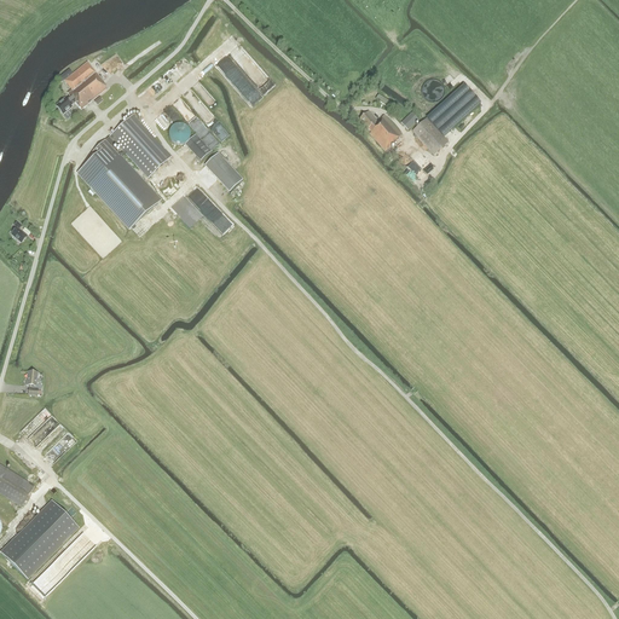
[(69,96),(70,98),(67,100),(65,99),(56,106),(63,116),(73,109),(71,106),(75,103),(81,110),(108,88),(104,85),(105,84),(87,63),(64,81),(71,91),(68,94),(69,96)]
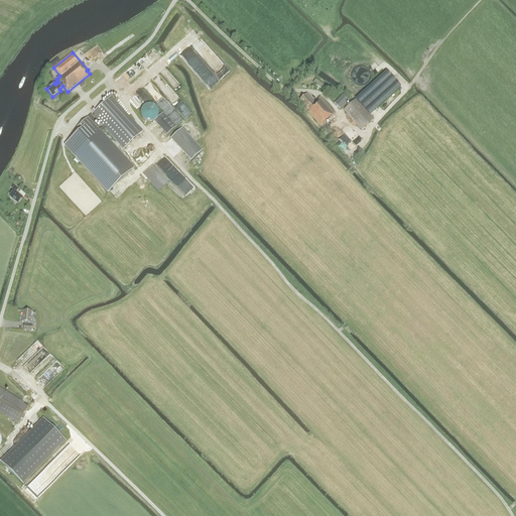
[(47,67),(50,70),(60,61),(57,58),(47,67)]
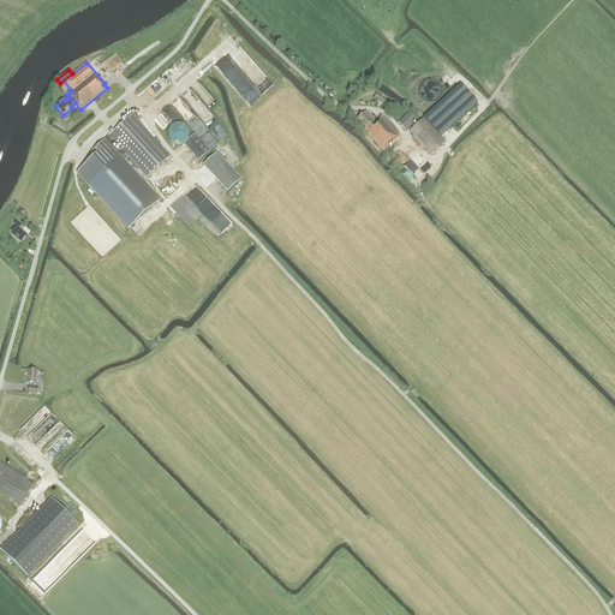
[(441,85),(440,85),(440,84),(439,83),(439,82),(437,82),(436,81),(435,81),(434,79),(433,79),(431,79),(430,79),(429,79),(428,79),(427,79),(425,81),(424,81),(423,82),(422,83),(421,84),(421,85),(419,87),(419,88),(419,89),(419,90),(419,91),(419,93),(419,94),(419,95),(421,96),(422,97),(422,99),(423,99),(423,100),(424,100),(425,101),(427,101),(428,102),(429,102),(430,102),(431,102),(433,102),(434,101),(435,101),(436,101),(436,100),(437,100),(439,99),(440,97),(440,96),(441,96),(441,95),(441,94),(441,93),(442,91),(442,90),(441,89),(441,88),(441,87),(441,85)]
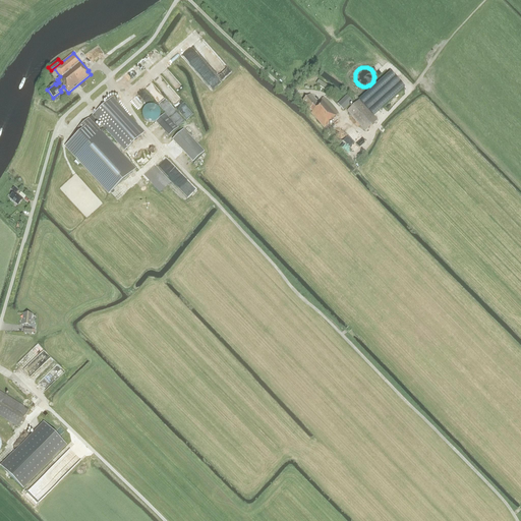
[(378,120),(372,116),(404,88),(390,72),(347,111),(365,131),(378,120)]
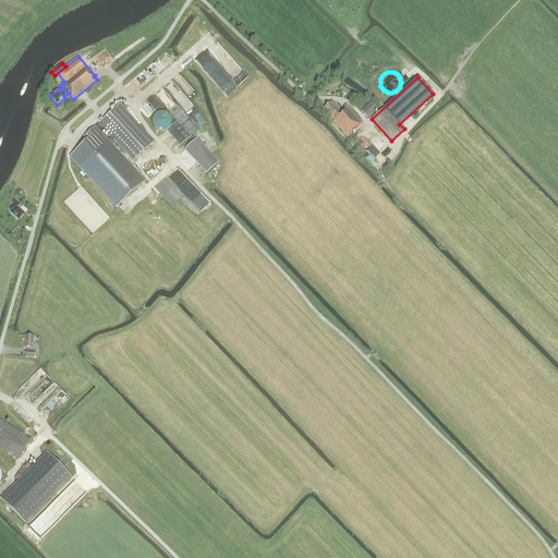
[(353,94),(341,86),(339,91),(350,98),(353,94)]
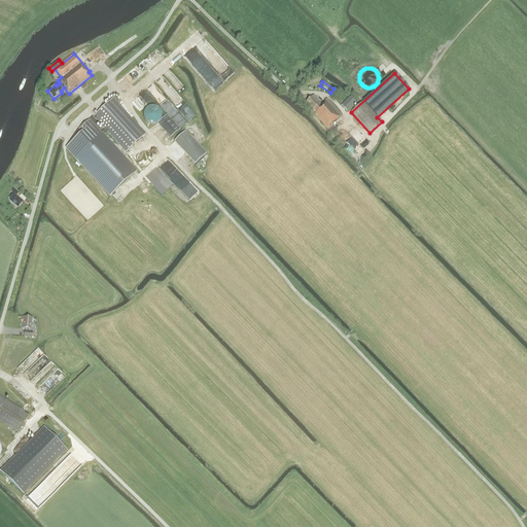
[(163,109),(170,106),(165,94),(156,97),(163,109)]
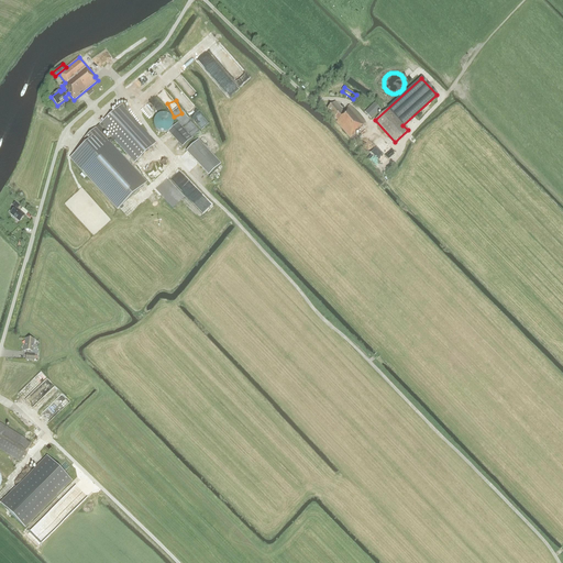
[(342,113),(341,111),(343,110),(335,101),(327,109),(338,121),(335,122),(350,138),(361,129),(360,128),(365,123),(350,106),(344,110),(342,113)]
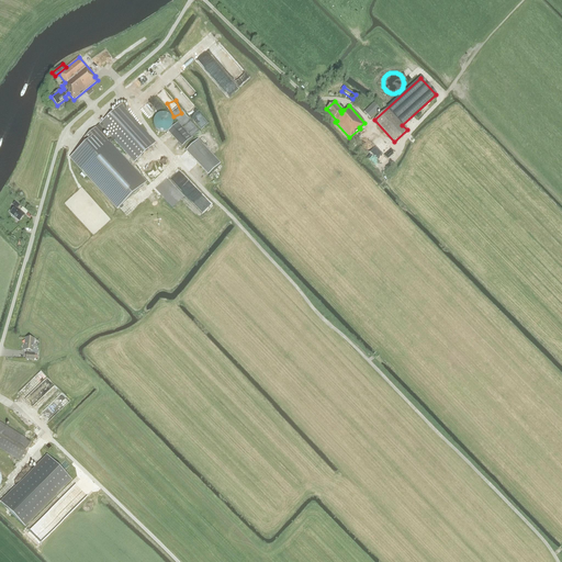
[(370,120),(380,110),(373,103),(363,112),(370,120)]
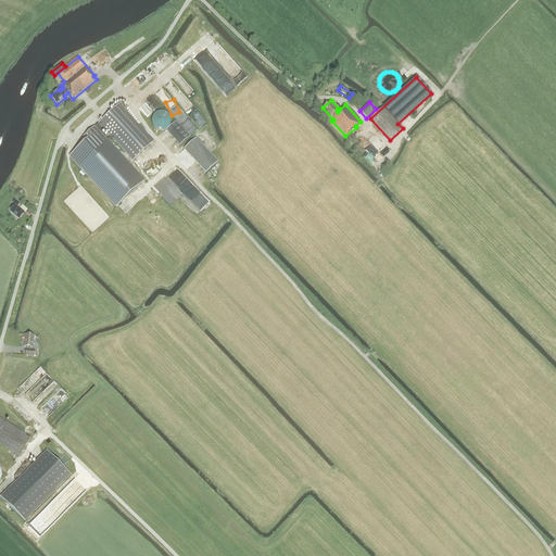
[(99,123),(98,124),(100,127),(101,126),(112,137),(114,139),(133,160),(153,141),(119,104),(99,123)]
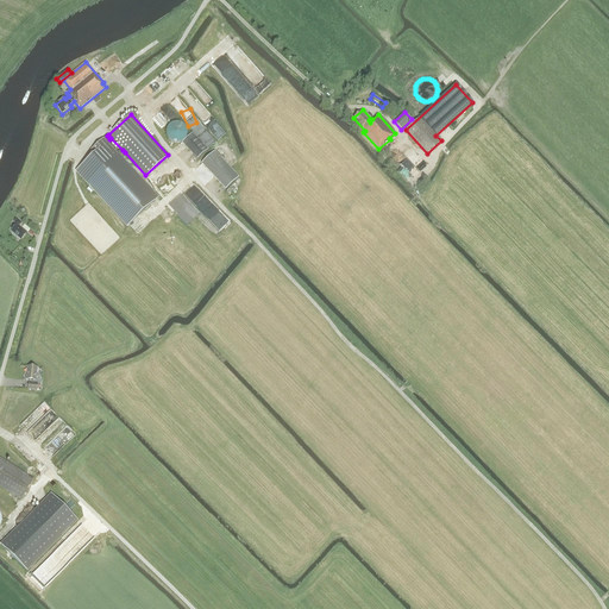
[(177,143),(181,143),(183,140),(186,138),(187,136),(187,132),(187,130),(186,127),(183,125),(181,123),(179,123),(176,121),(173,123),(170,124),(168,126),(167,129),(165,131),(167,135),(167,138),(169,140),(171,142),(175,143),(177,143)]
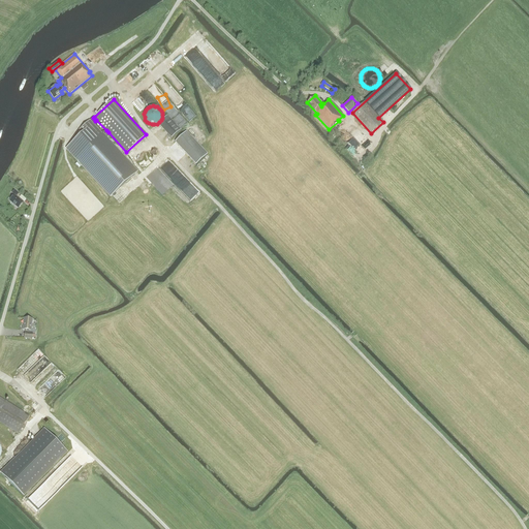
[(172,138),(181,130),(167,116),(158,124),(172,138)]
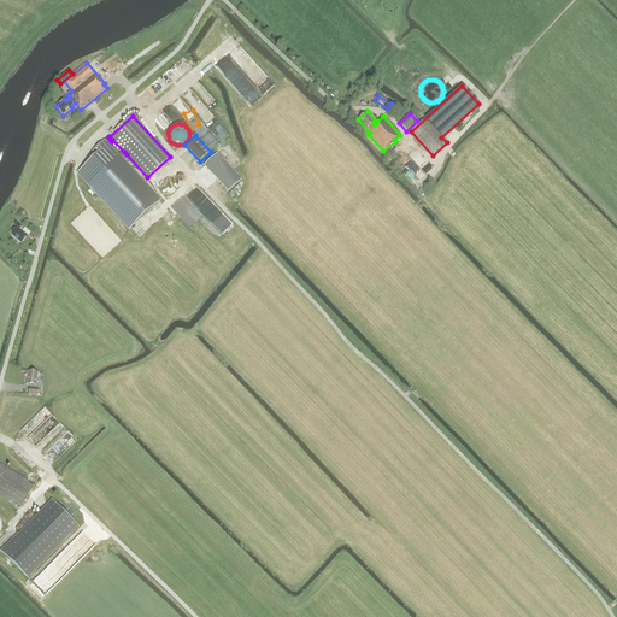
[(97,157),(77,174),(129,229),(160,201),(119,157),(127,154),(124,152),(117,154),(112,150),(116,146),(111,141),(109,137),(92,152),(97,157)]
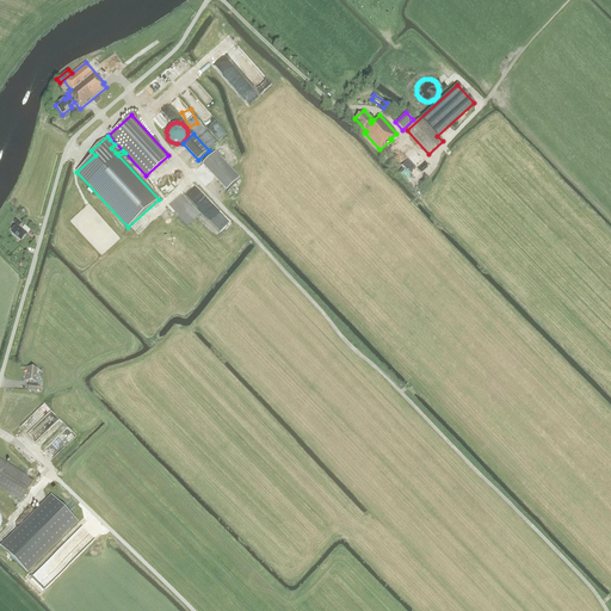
[(227,191),(240,178),(215,152),(202,165),(227,191)]
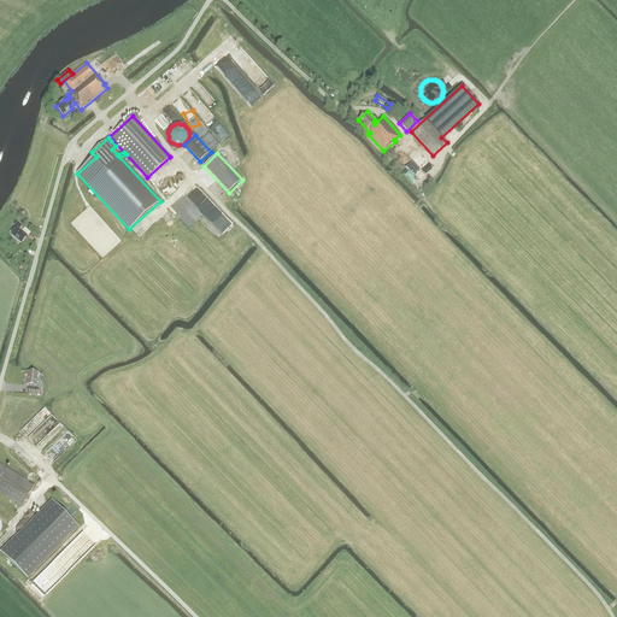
[(407,166),(415,175),(421,170),(412,160),(407,166)]
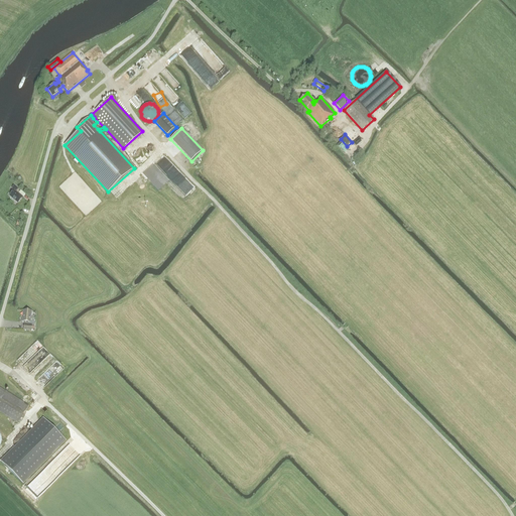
[(9,197),(17,204),(22,198),(16,191),(18,189),(14,185),(12,188),(14,190),(9,197)]
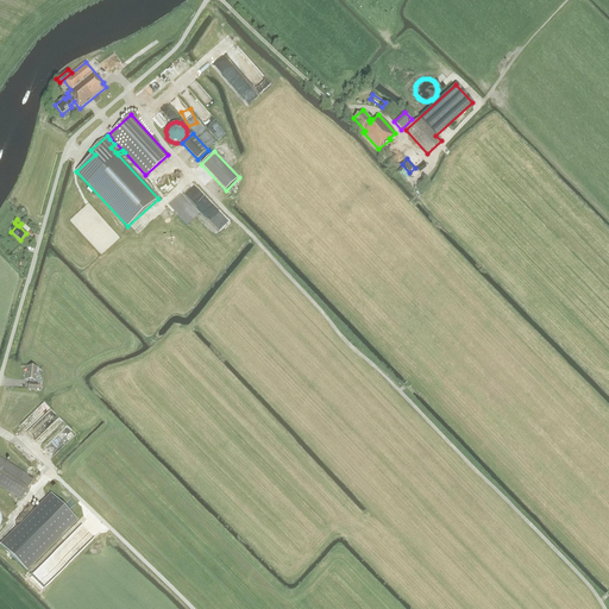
[(36,381),(37,368),(27,366),(26,380),(36,381)]
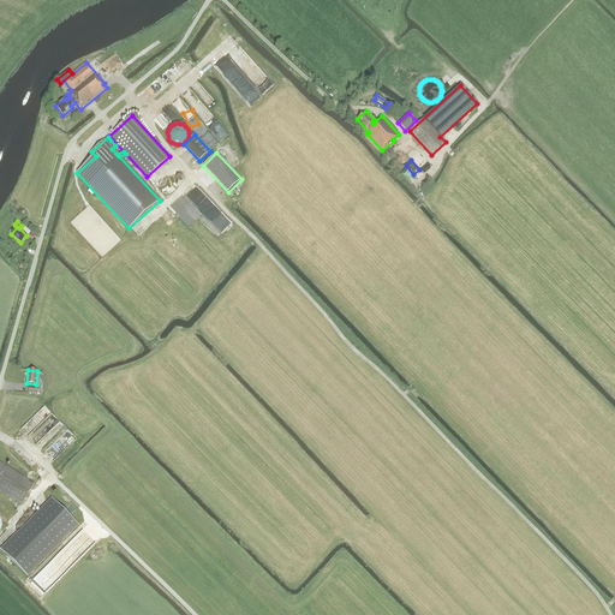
[(0,490),(21,503),(34,483),(0,461),(0,490)]
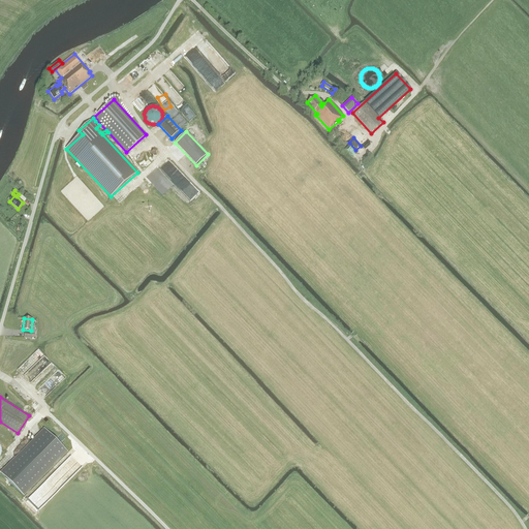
[(23,496),(67,452),(44,430),(1,473),(23,496)]
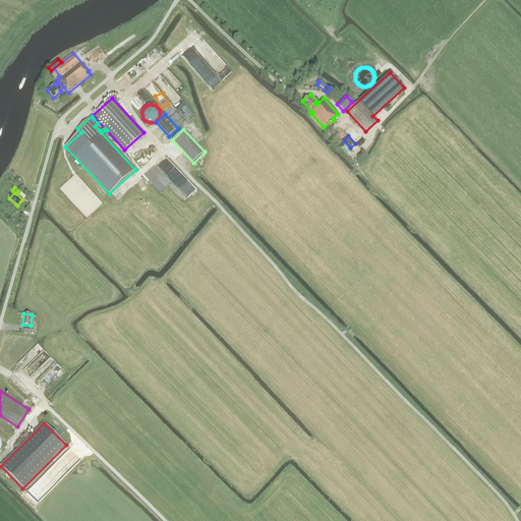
[(37,483),(27,491),(38,503),(48,494),(37,483)]
